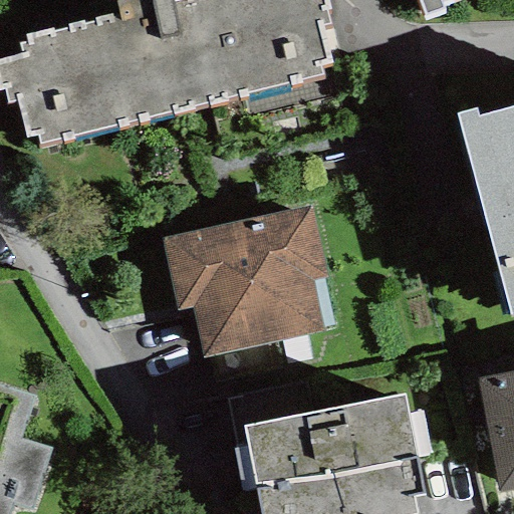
[(114,0),(117,11),(25,34),(27,42),(18,44),(20,53),(0,57),(0,88),(4,87),(7,100),(17,98),(27,139),(35,137),(38,145),(321,74),(318,61),(331,58),(323,24),(329,22),(325,8),(330,7),(328,0),(114,0)]
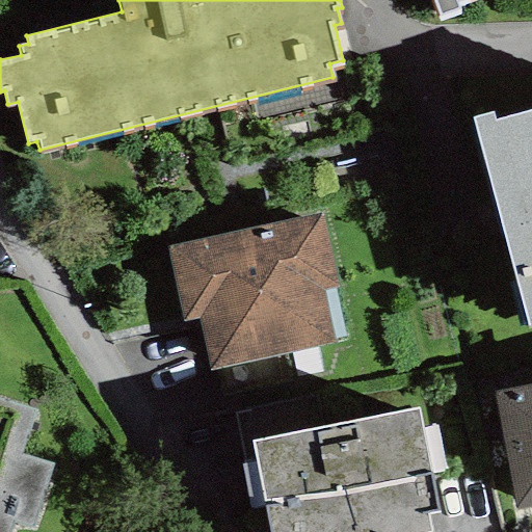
[(431,0),(437,15),(455,8),(452,1),(454,0),(431,0)]
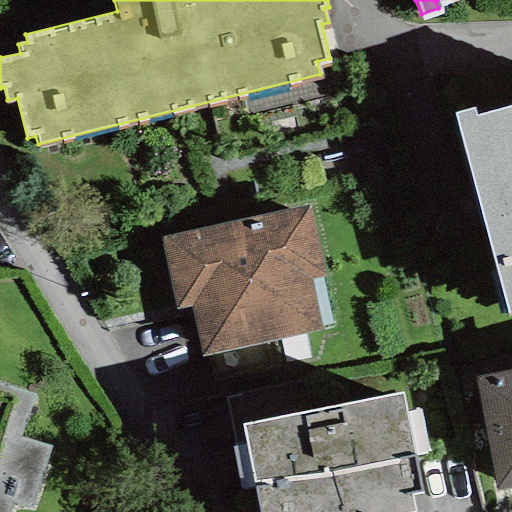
[(473,108),(455,113),(507,314),(511,312),(511,104),(475,114),(473,108)]
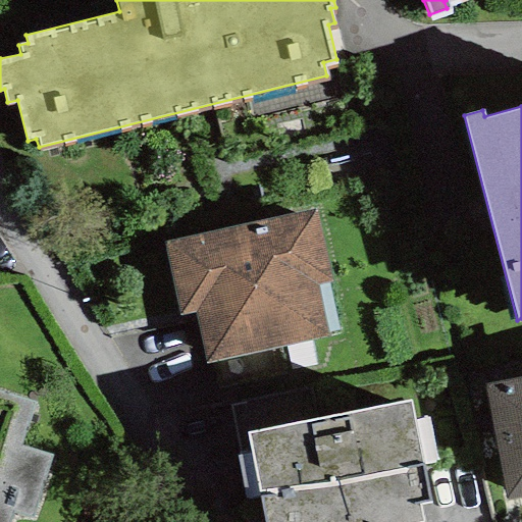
[(315,203),(162,238),(181,323),(198,320),(206,357),(327,330),(316,277),(331,274),(315,203)]
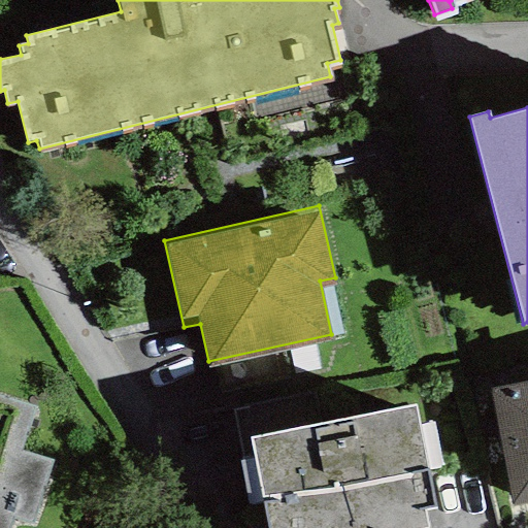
[(0,527),(5,527),(12,506),(33,513),(52,449),(21,439),(35,393),(0,382),(0,527)]
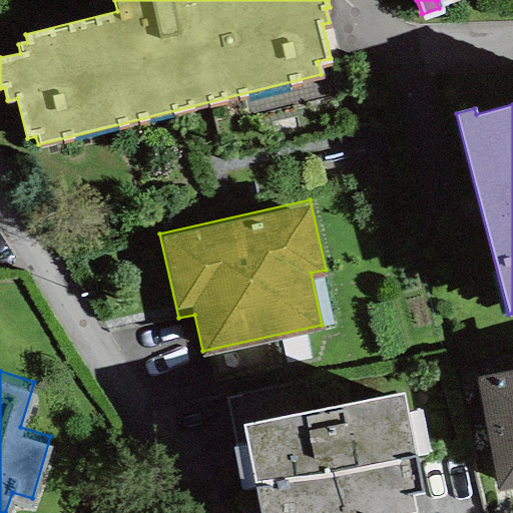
[(512,371),(475,379),(497,492),(512,488),(512,371)]
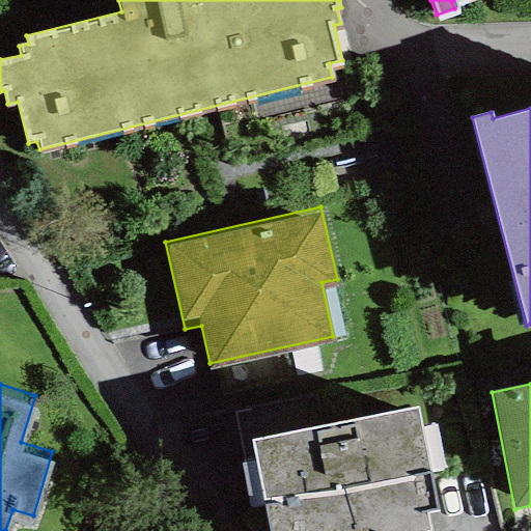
[(417,409),(250,443),(268,530),(429,530),(425,511),(438,509),(417,409)]
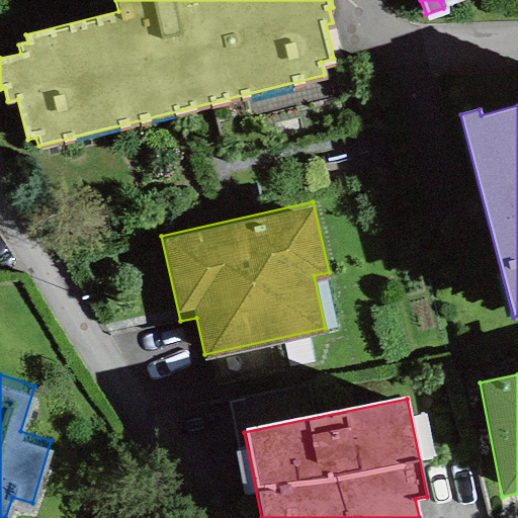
All buildings are outlined.
